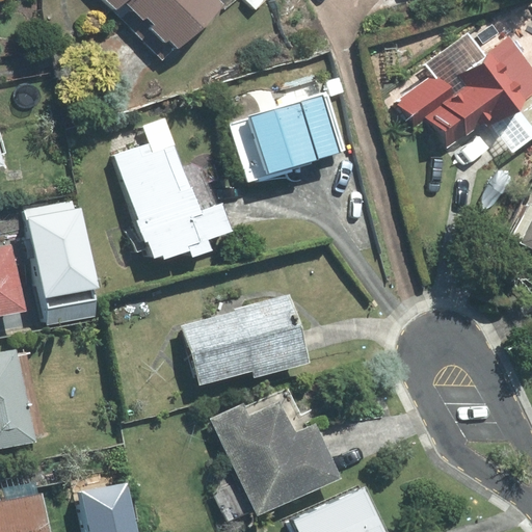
[(107,0),(116,9),(114,11),(162,60),(223,4),(219,0),(107,0)]
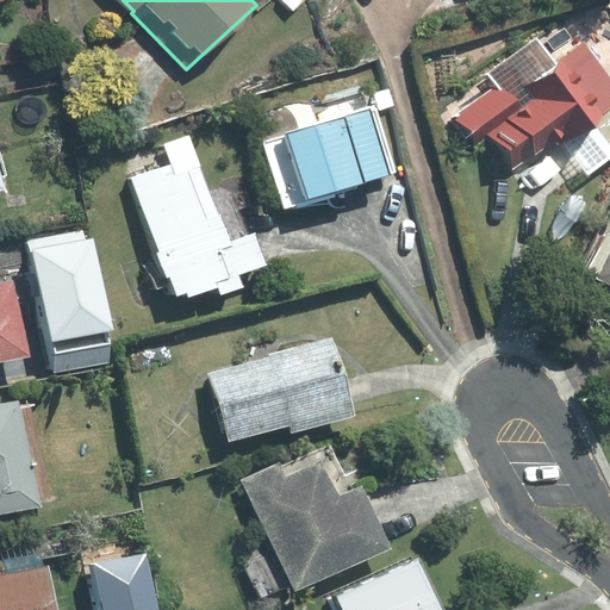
[(486,139),(512,173),(559,137),(564,142),(592,120),(609,106),(609,78),(584,43),(555,64),(536,39),(491,74),(499,86),(455,119),(477,147),(486,139)]
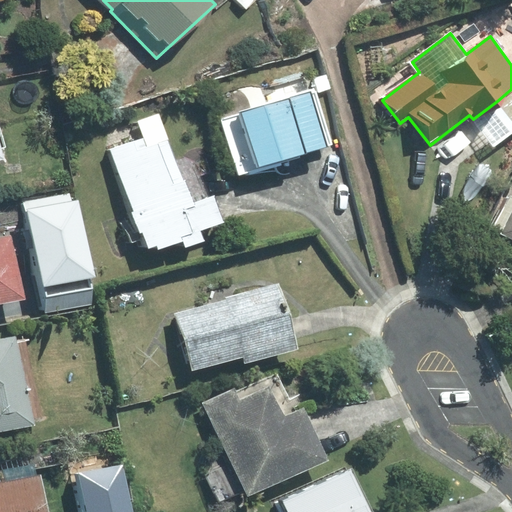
[(511,89),(497,101),(511,121),(511,89)]
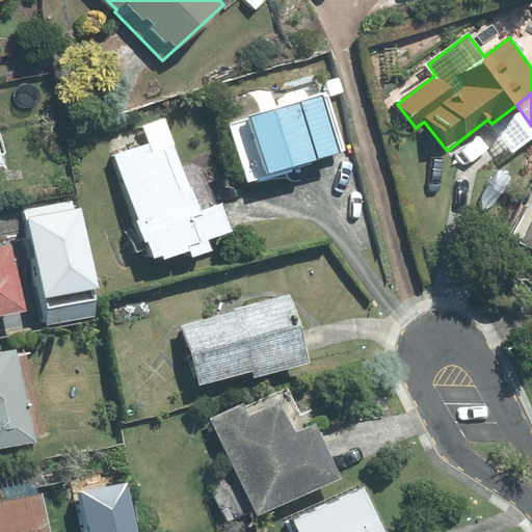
[(345,150),(327,94),(231,124),(248,180),(345,150)]
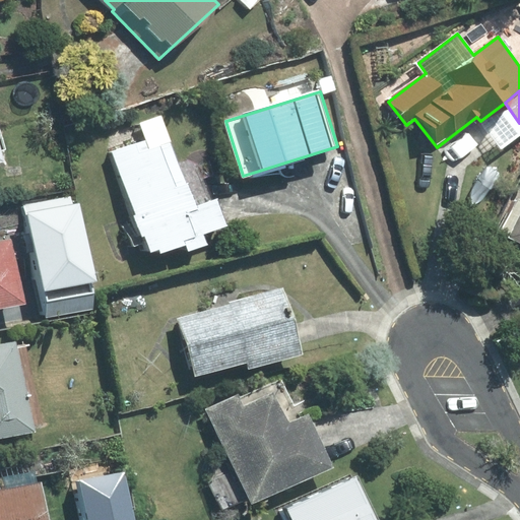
[(519,123),(505,103),(480,121),(501,149),(519,135),(519,123)]
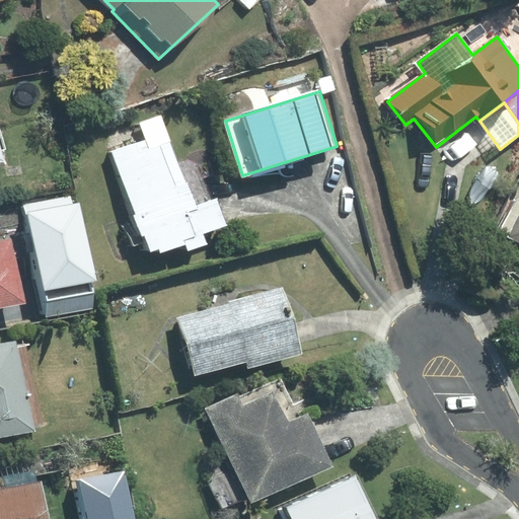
[(189,249),(206,243),(202,233),(225,225),(216,201),(195,208),(161,116),(141,123),(148,141),(115,153),(151,251),(159,248),(160,253),(187,244),(189,249)]
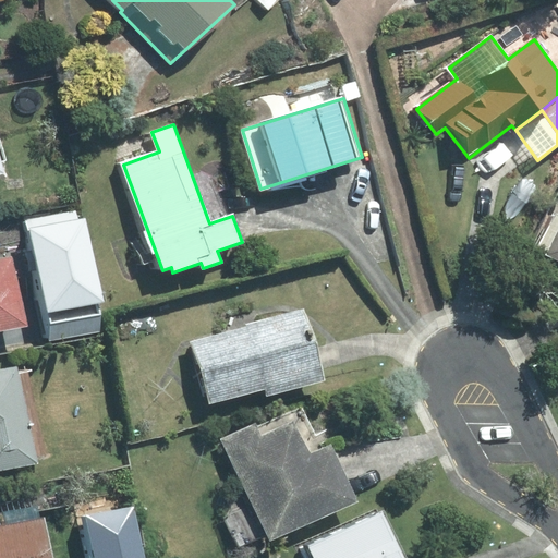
[(47,340),(99,330),(75,209),(23,220),(47,340)]
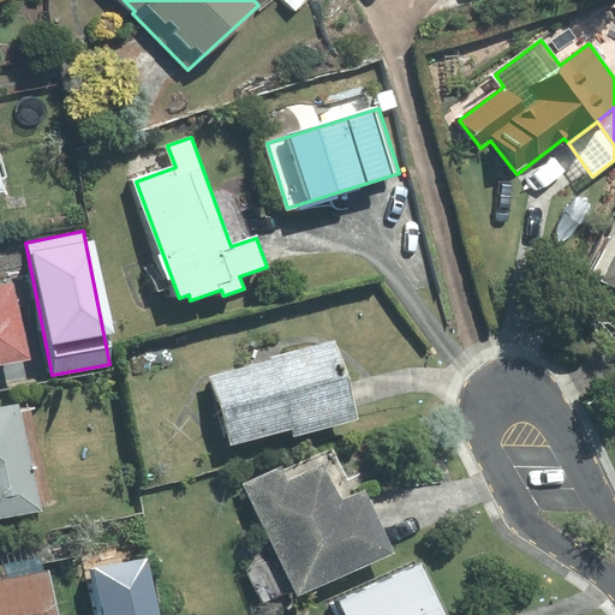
[(604,276),(602,281),(614,287),(614,237),(613,237),(595,273),(604,276)]
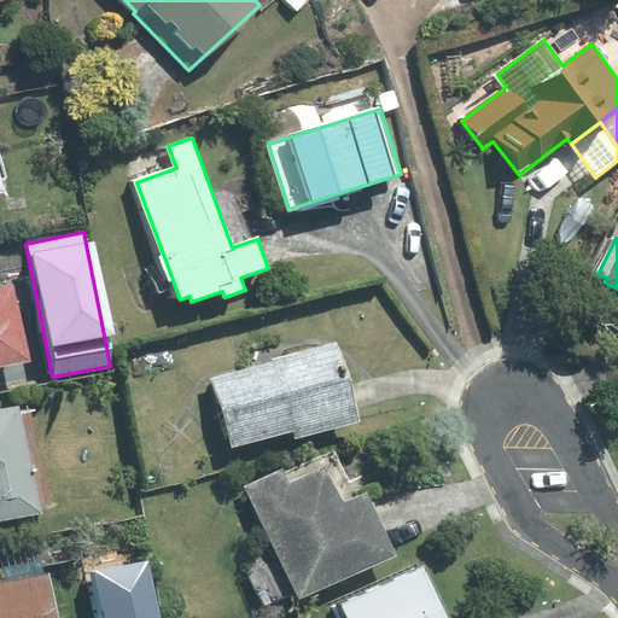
[(13,284),(0,286),(0,365),(28,360),(13,284)]
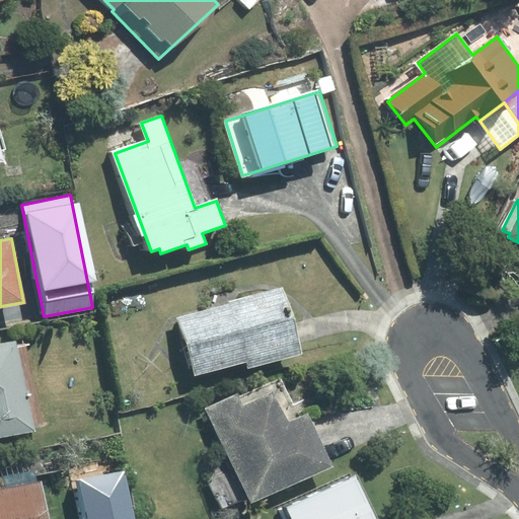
[(179,318),(196,376),(247,361),(249,367),(300,353),(282,289),(179,318)]
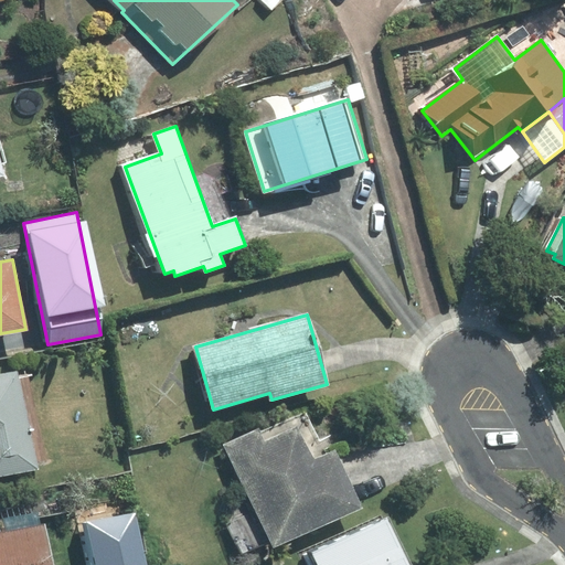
[(0,476),(38,468),(18,371),(0,373),(0,476)]
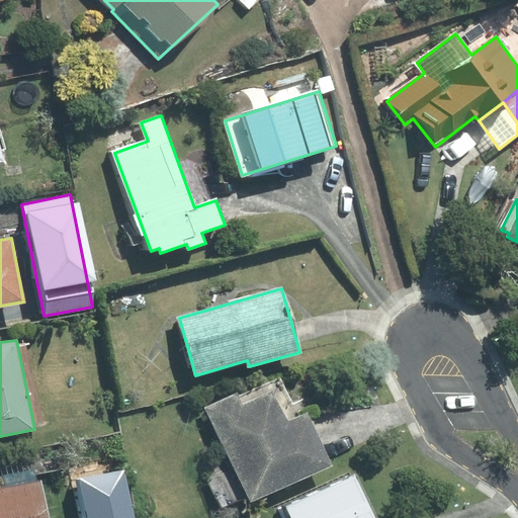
[(238,393),(204,408),(233,466),(205,480),(221,512),(249,499),(251,502),(332,464),(305,407),(307,406),(304,400),(292,405),(279,377),(240,396),(238,393)]
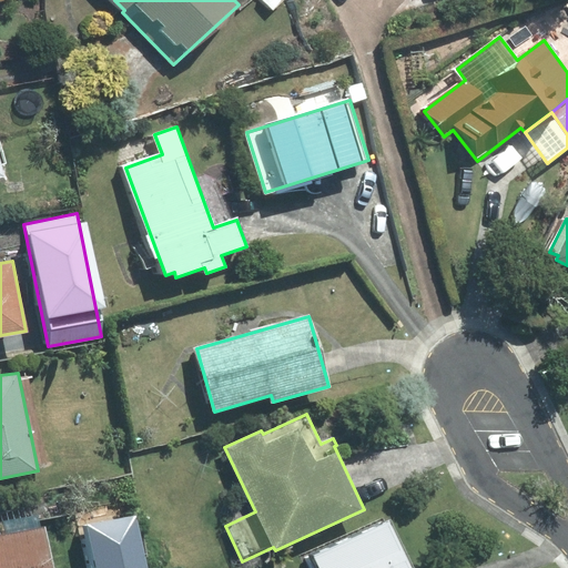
[(0,567),(53,567),(46,528),(39,529),(36,514),(0,519),(0,567)]
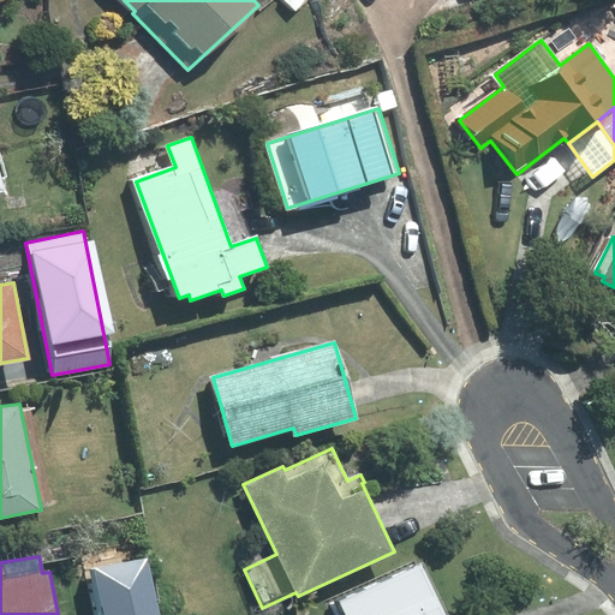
[(154,614),(144,561),(87,571),(94,614),(154,614)]
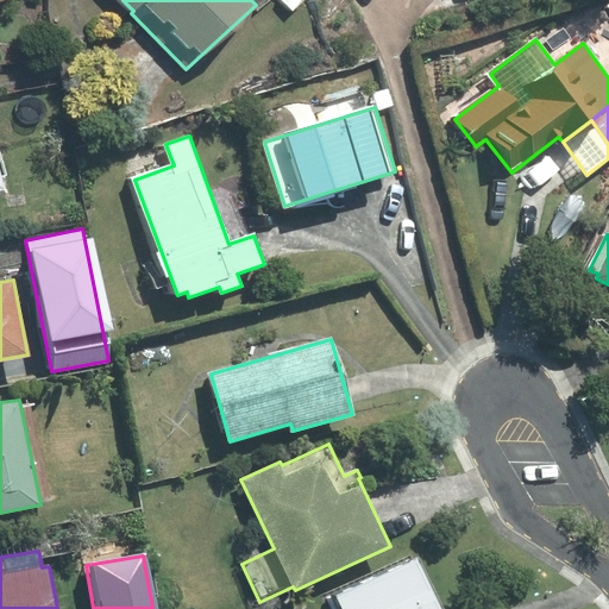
[(410,556),(325,595),(331,608),(440,608),(418,558),(413,560),(410,556)]
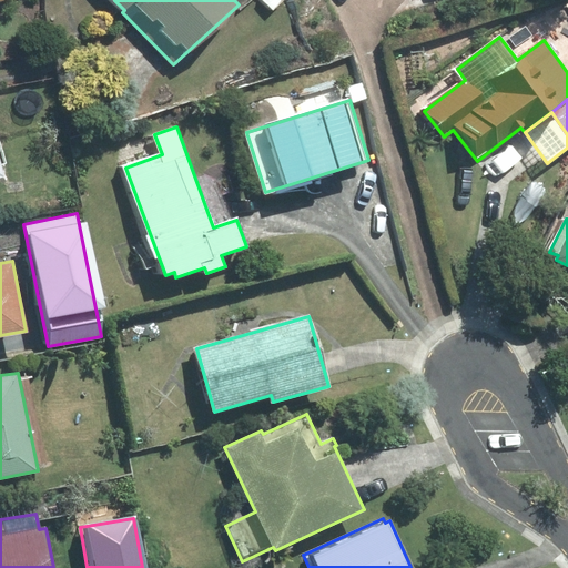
All buildings are outlined.
